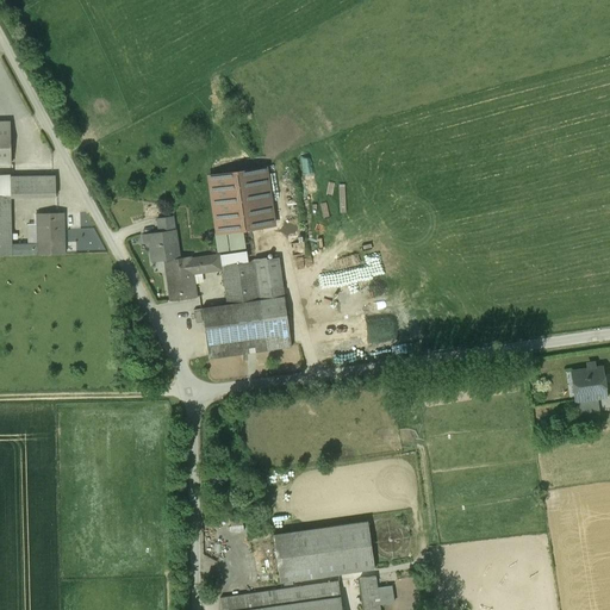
[(10,123),(0,122),(0,165),(10,165),(10,123)]
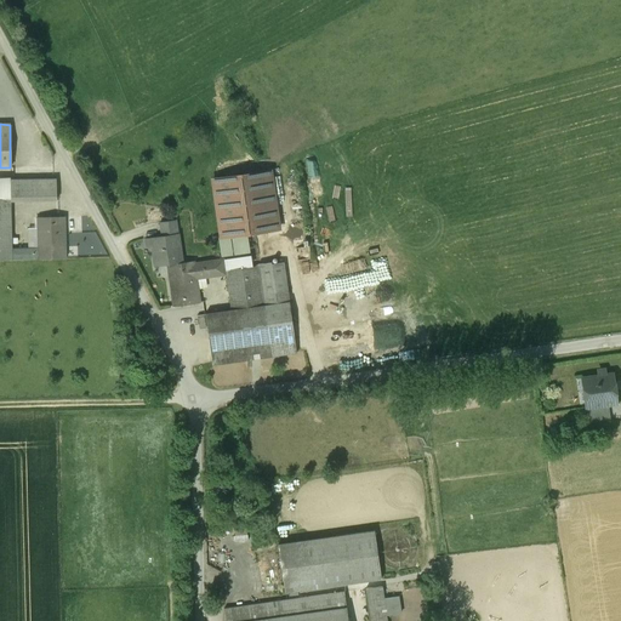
[(271,171),(212,180),(221,237),(279,229),(271,171)]
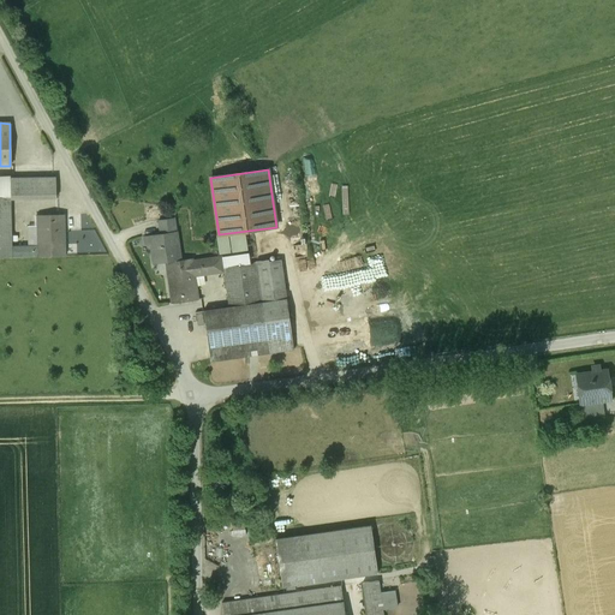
[(57,177),(10,178),(11,197),(11,199),(57,198),(57,177)]
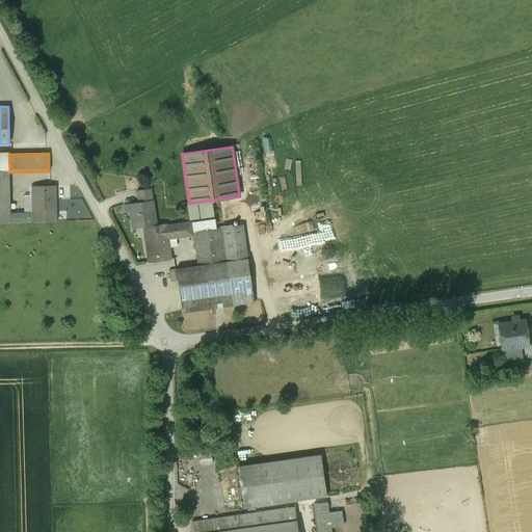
[(9,170),(0,170),(0,221),(10,222),(10,213),(9,173),(9,170)]
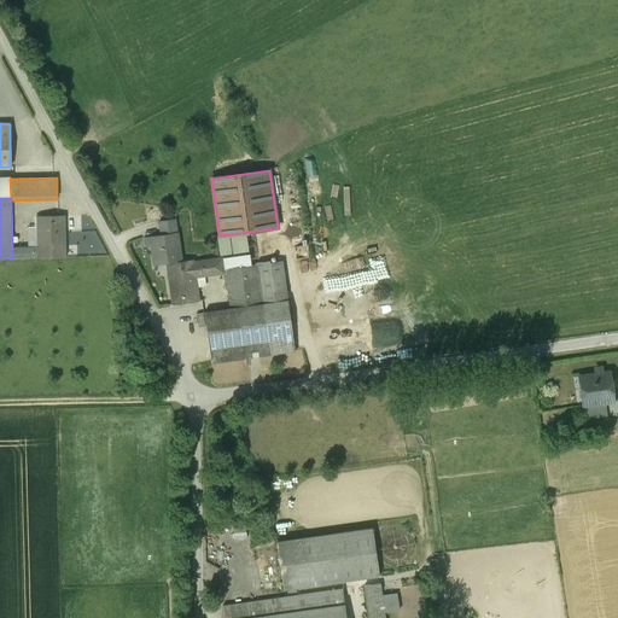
[(64,215),(38,216),(38,246),(12,248),(12,258),(65,257),(64,215)]
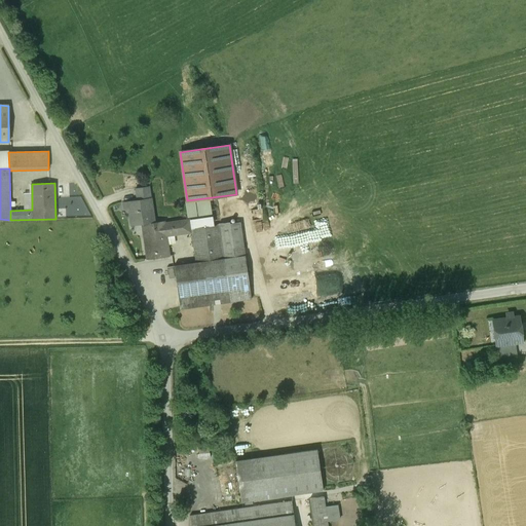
[(142,196),(150,194),(149,186),(136,188),(137,196),(142,196)]
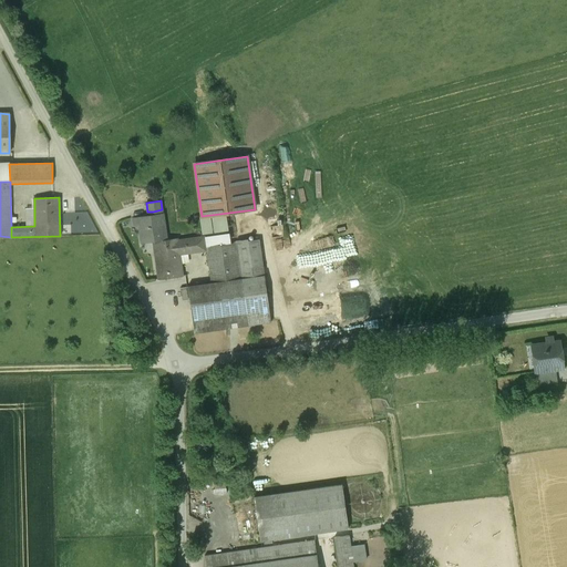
[(183,277),(179,254),(177,241),(177,238),(166,240),(162,209),(153,212),(153,215),(138,217),(142,244),(153,241),(158,280),(183,277)]
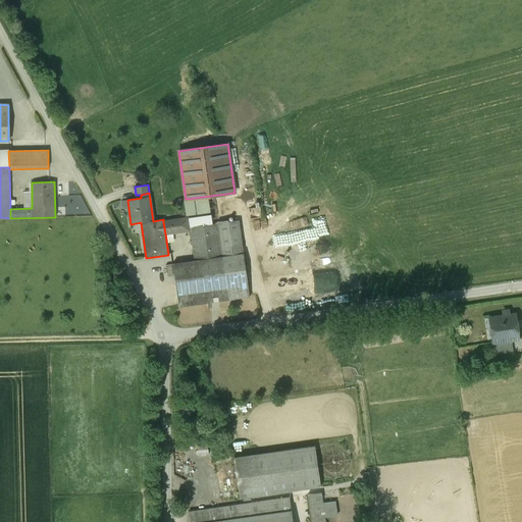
[(195,261),(172,264),(178,307),(250,297),(239,220),(190,227),(189,218),(163,222),(165,233),(190,229),(195,261)]
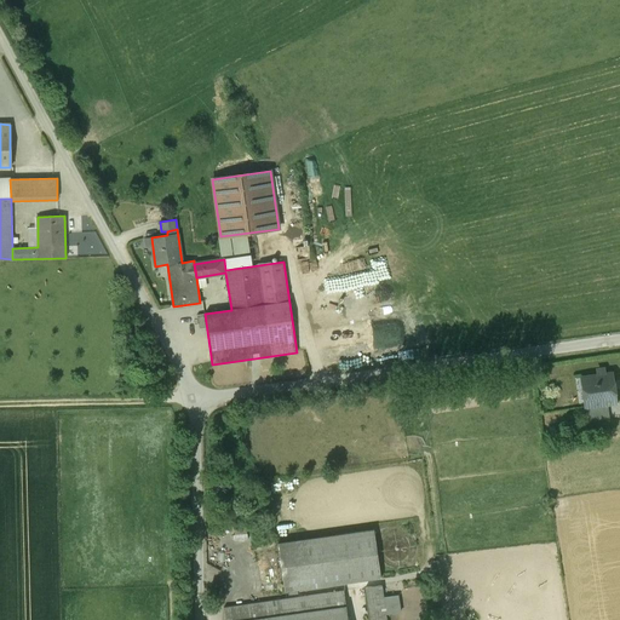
[(597,375),(581,378),(583,391),(587,391),(590,406),(590,407),(607,405),(615,403),(612,373),(606,374),(606,373),(603,369),(597,371),(596,374),(597,375)]
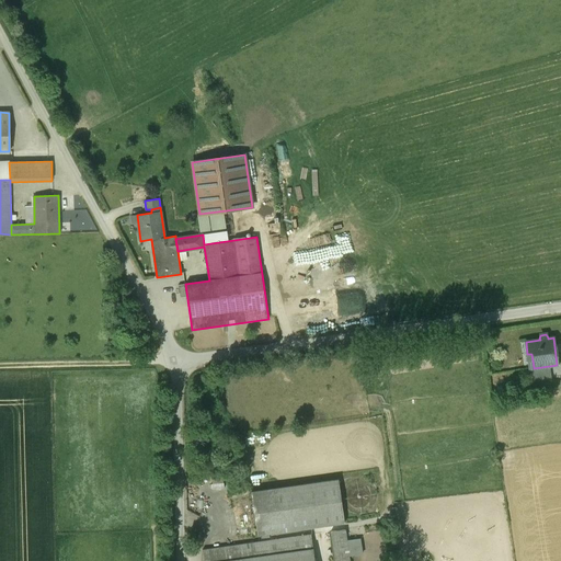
[(551,379),(549,366),(534,368),(534,367),(533,368),(534,381),(551,379)]
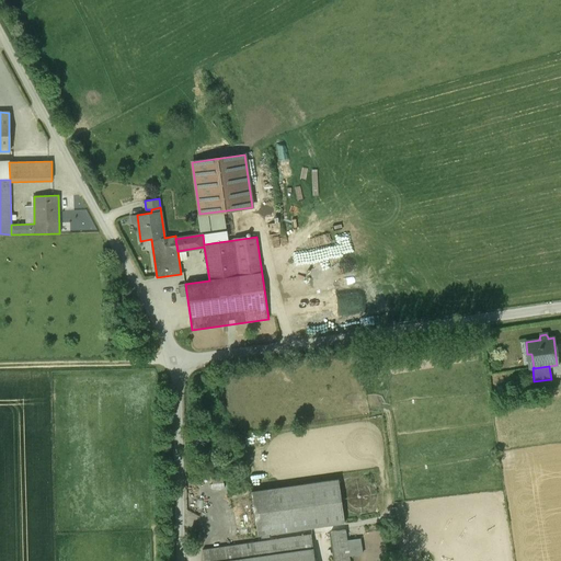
[(209,487),(222,488),(222,473),(210,473),(209,487)]
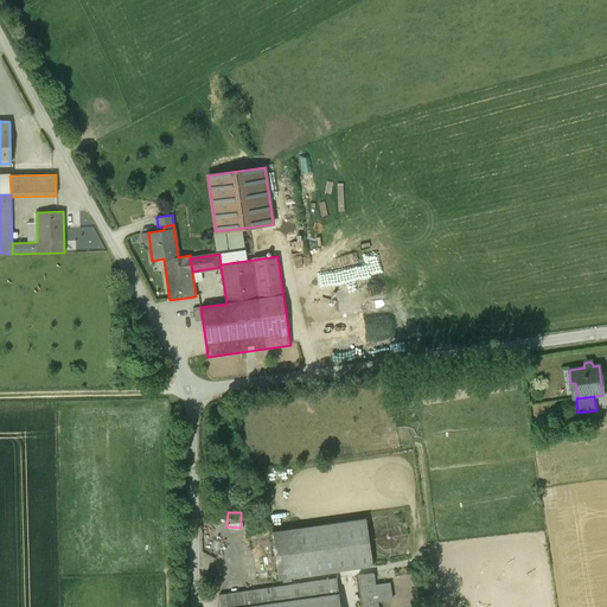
[(272,531),(278,580),(372,567),(365,518),(272,531)]
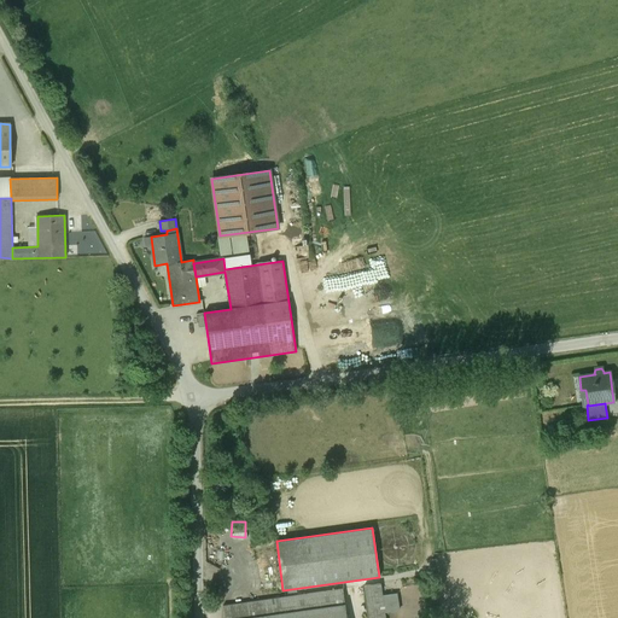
[(384,617),(380,583),(363,586),(368,617),(384,617)]
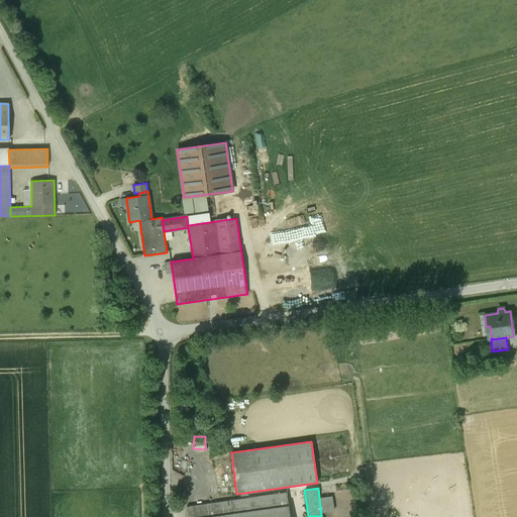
[(290,516),(287,492),(186,507),(187,516),(290,516)]
